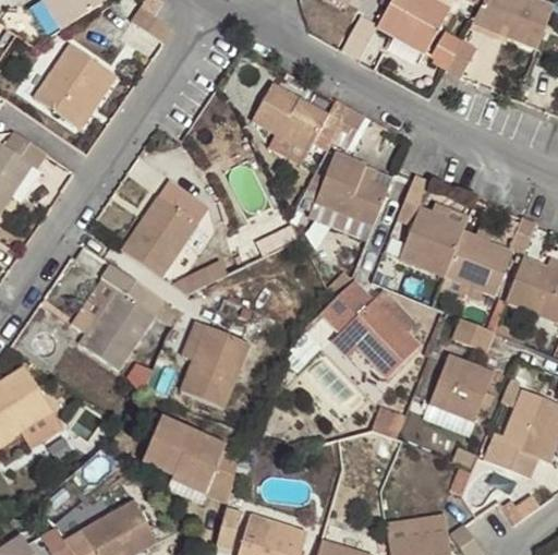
[(44,0),(62,28),(102,2),(100,0),(44,0)]
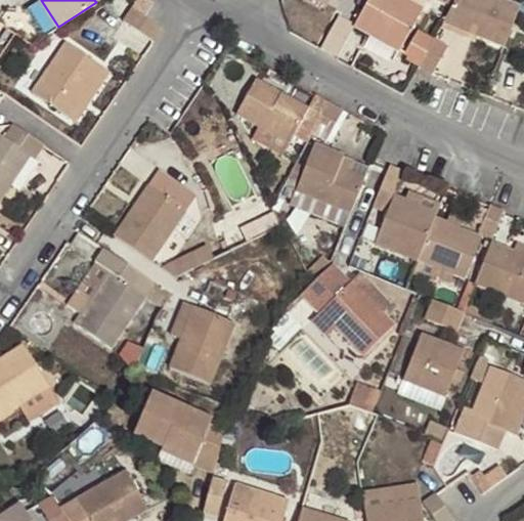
[(422,8),(406,0),(367,0),(355,23),(354,26),(366,33),(369,28),(391,39),(388,45),(399,51),(422,8)]
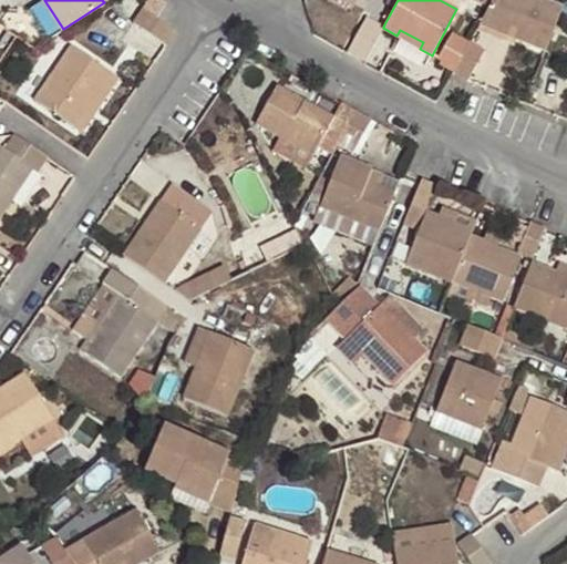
[(563,8),(546,0),(492,0),(483,21),(544,48),(563,8)]
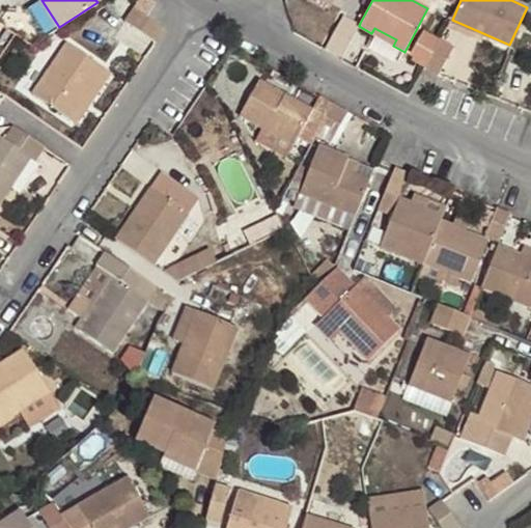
[(164,27),(146,16),(134,8),(124,21),(155,39),(164,27)]
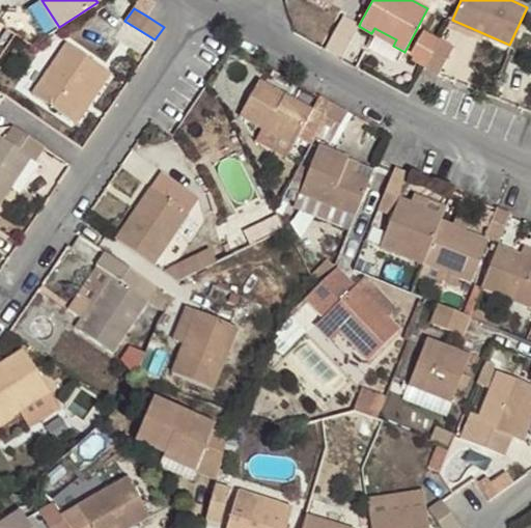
[(325,47),(341,56),(359,26),(360,23),(343,14),(325,47)]
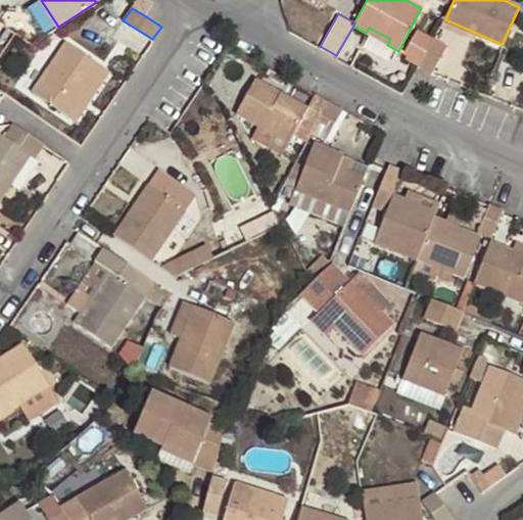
[(369,28),(366,33),(387,45),(390,39),(369,28)]
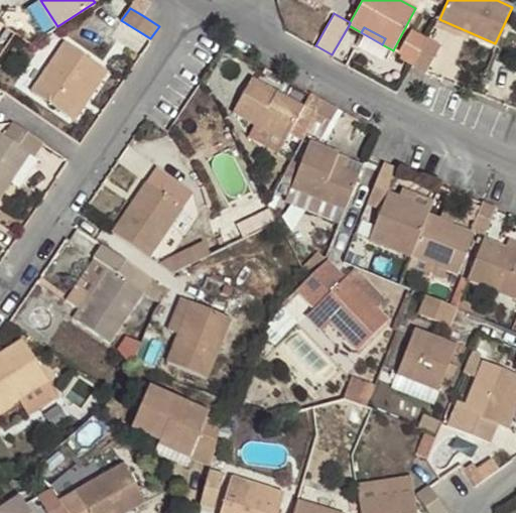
[(399,55),(412,63),(427,37),(410,28),(397,51),(400,53),(399,55)]
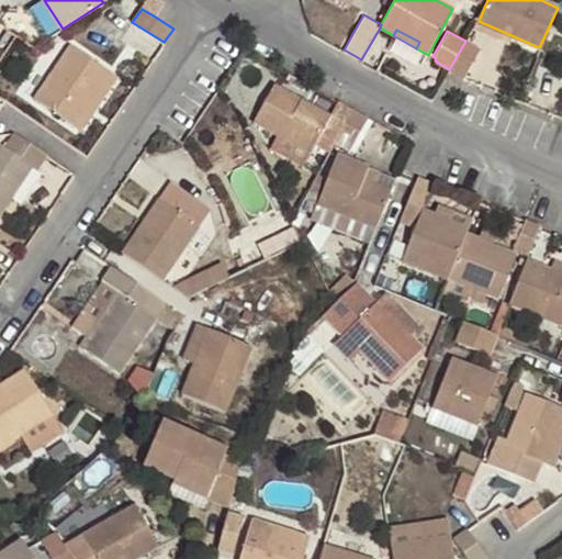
[(449,69),(449,70),(464,76),(480,47),(465,41),(449,69)]
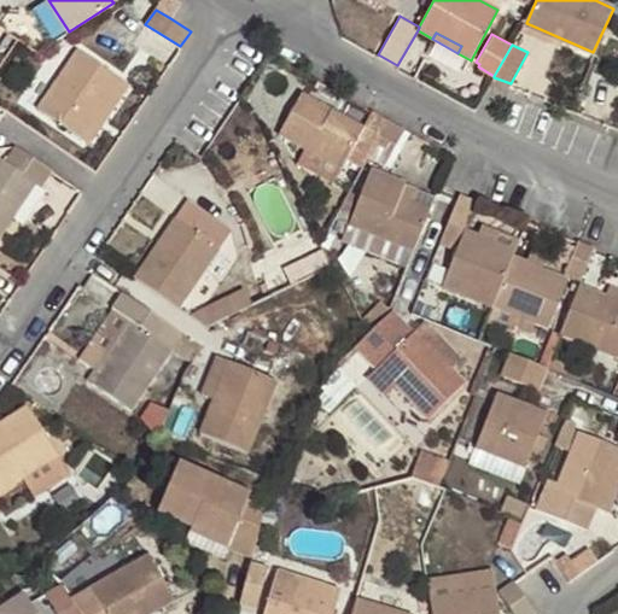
[(82,139),(123,77),(79,48),(38,110),(82,139)]
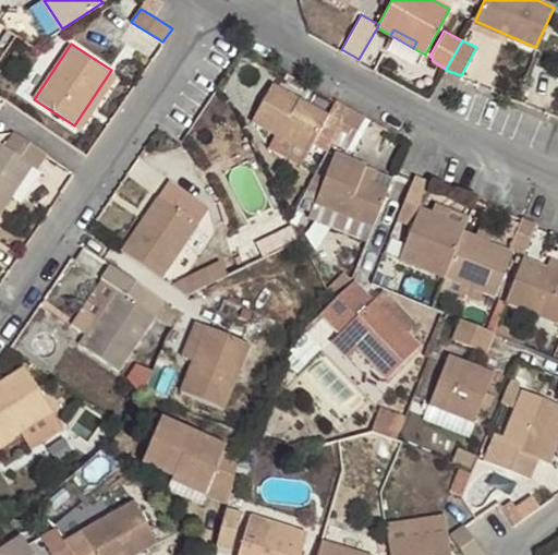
[(118,74),(111,70),(74,125),(81,130),(118,74)]
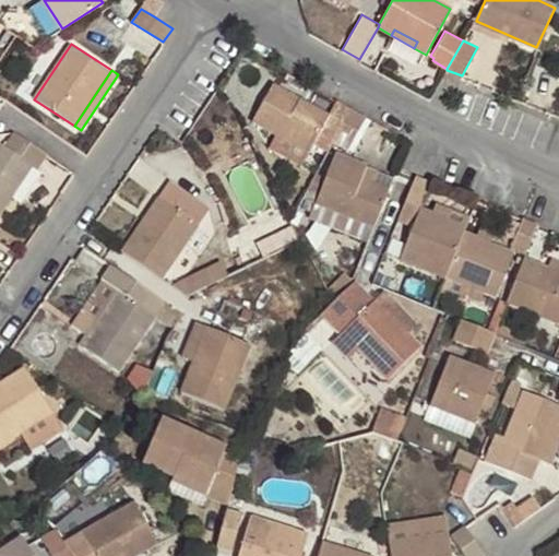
[(352,107),(335,98),(328,114),(272,84),(253,120),(275,132),(310,151),(313,144),(328,152),(333,142),(336,137),(352,107)]
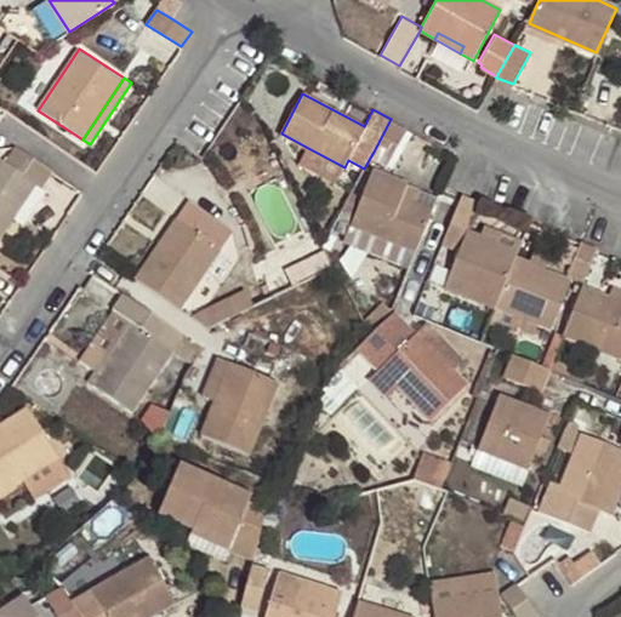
[(388,161),(406,129),(391,119),(374,152),(388,161)]
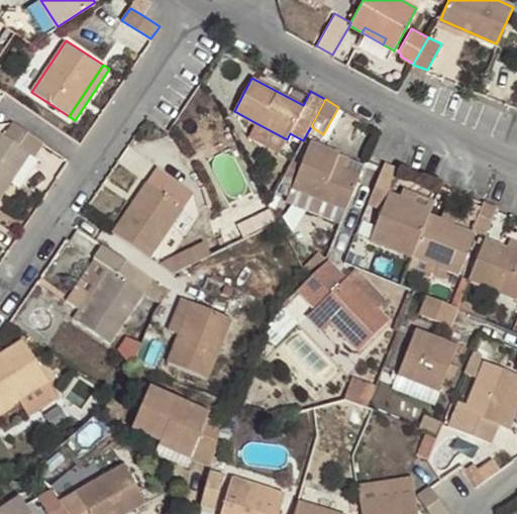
[(34,157),(45,140),(14,119),(3,134),(0,132),(0,196),(29,153),(34,157)]
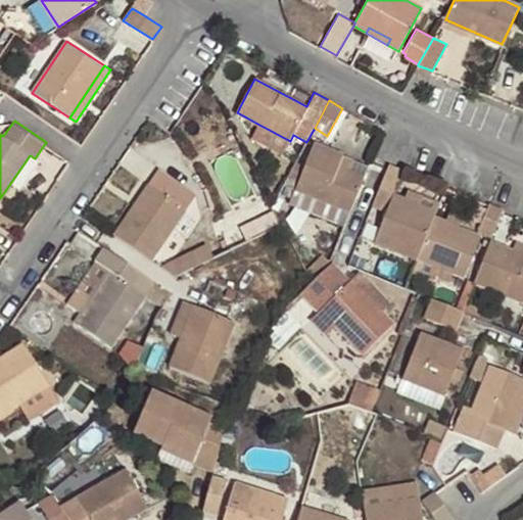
[(290,141),(257,124),(251,136),(285,152),(290,141)]
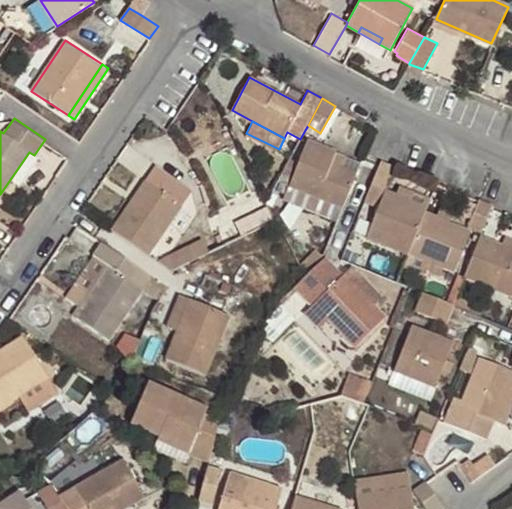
[(320,133),(308,125),(305,130),(318,137),(320,133)]
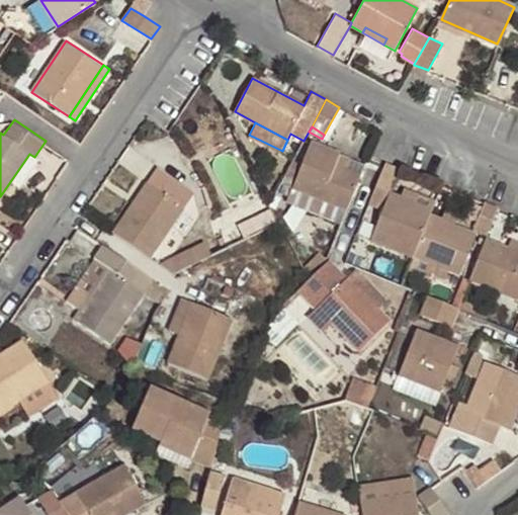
[(348,210),(361,175),(346,169),(335,165),(339,155),(340,152),(309,140),(290,188),(348,210)]
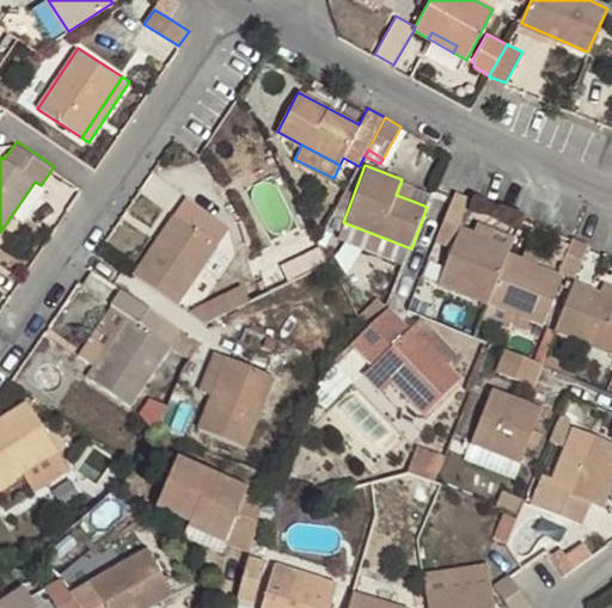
[(396,195),(409,200),(414,188),(401,183),(396,195)]
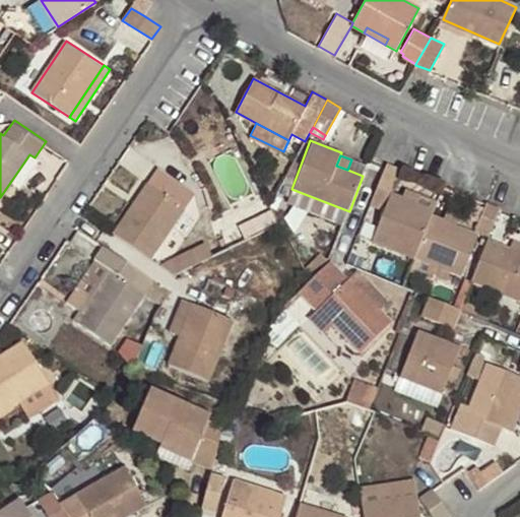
[(400,169),(387,163),(370,205),(384,210),(372,241),(413,258),(414,256),(431,215),(434,209),(401,195),(391,191),(400,169)]
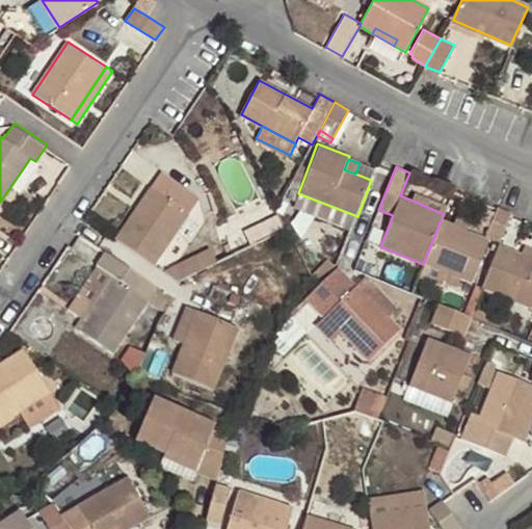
[(136,207),(114,239),(153,265),(200,196),(161,170),(150,187),(155,190),(141,210),(136,207)]
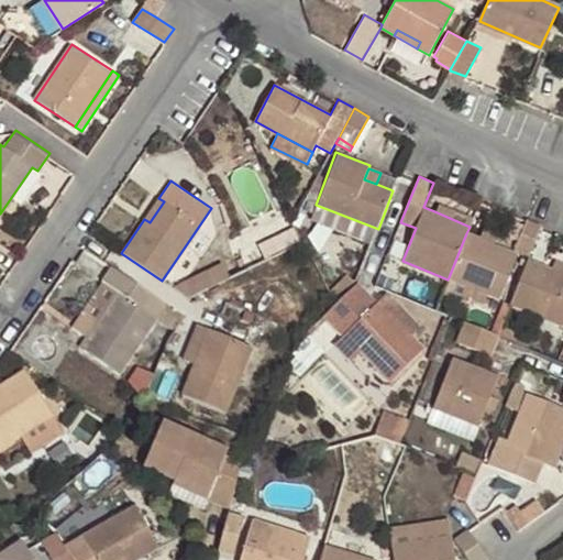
[(158,198),(144,219),(150,222),(164,201),(158,198)]
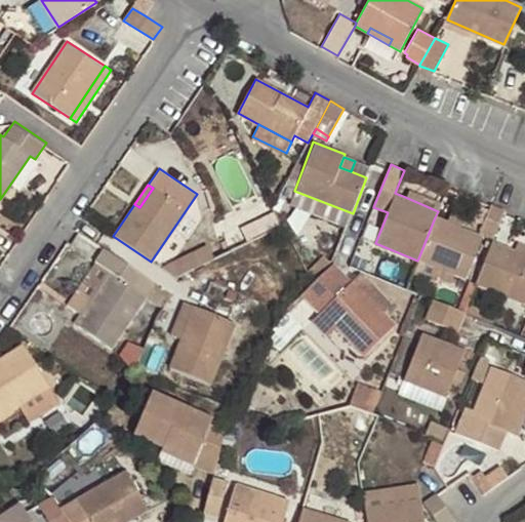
[(405,197),(438,211),(441,203),(408,189),(405,197)]
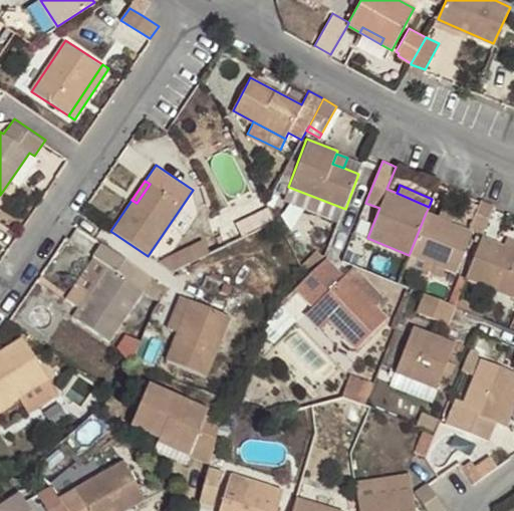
[(340,221),(345,209),(288,187),(284,199),(340,221)]
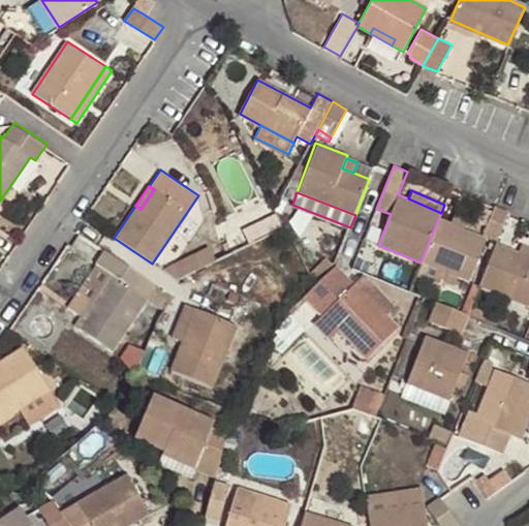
[(498,239),(508,213),(493,207),(483,234),(498,239)]
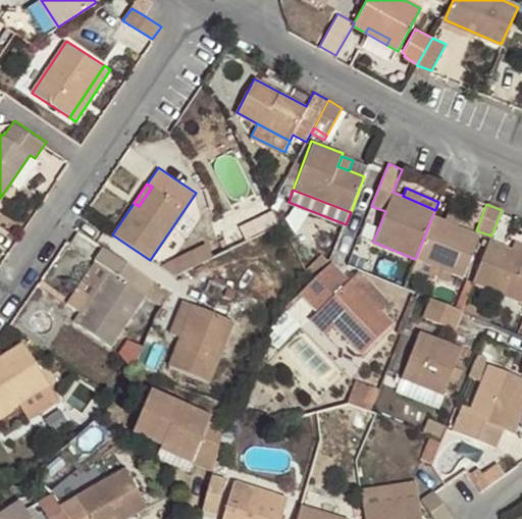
[(444,220),(457,226),(461,217),(447,211),(444,220)]
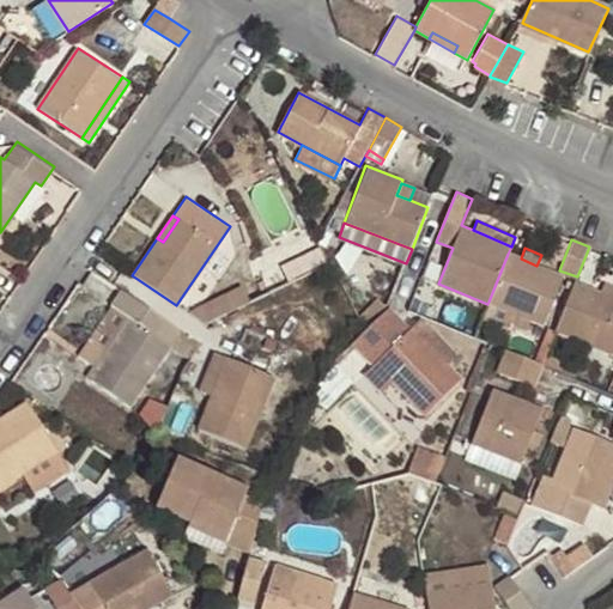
[(508,254),(489,302),(544,324),(563,276),(536,266),(521,259),(508,254)]
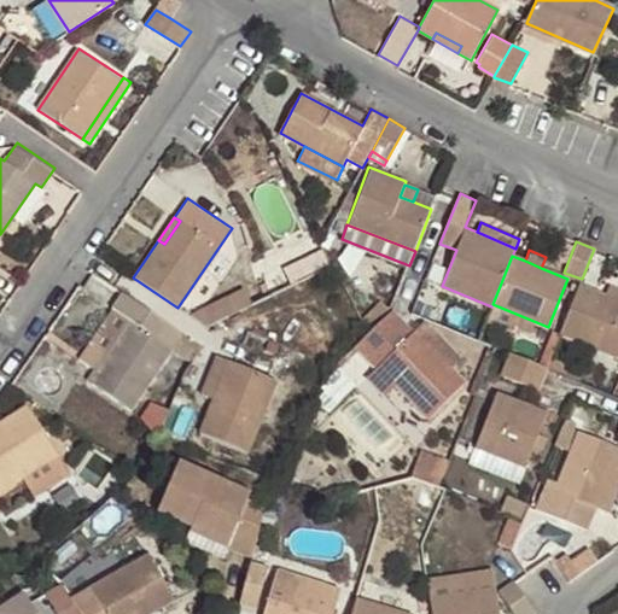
[(617,300),(617,288),(608,285),(604,296),(617,300)]
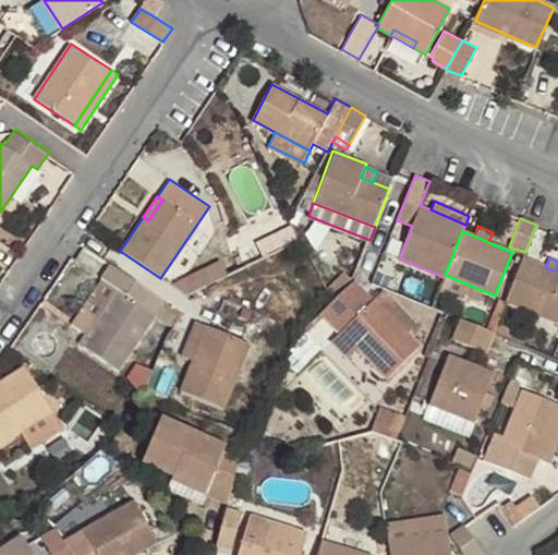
[(505,301),(557,323),(557,272),(545,267),(523,258),(506,300),(505,301)]
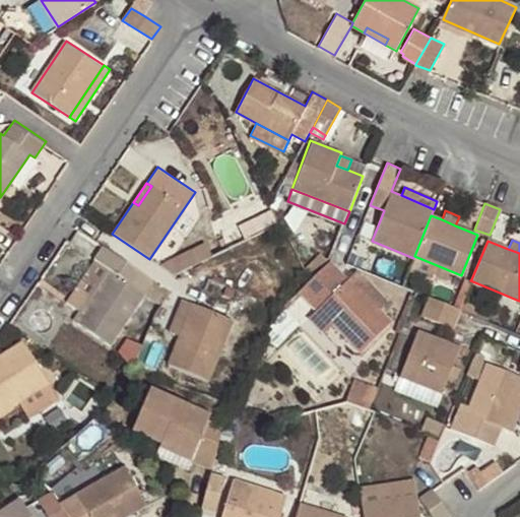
[(165,263),(163,267),(174,275),(212,256),(206,243),(165,263)]
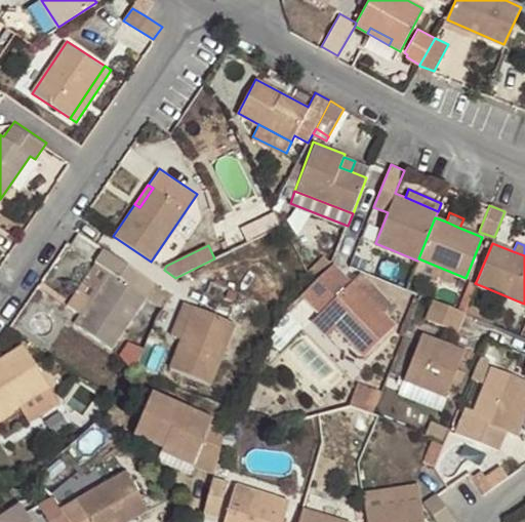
[(113,254),(105,247),(94,262),(104,268),(113,254)]
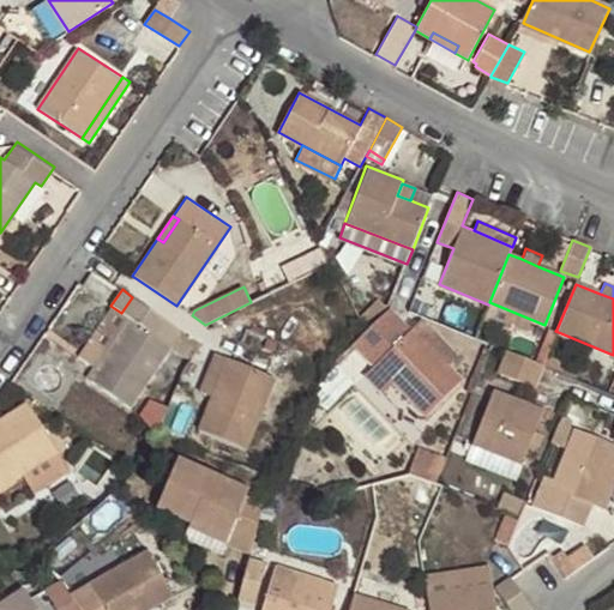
[(121,313),(110,306),(77,356),(97,369),(89,381),(130,409),(172,346),(182,331),(132,297),(121,313)]
